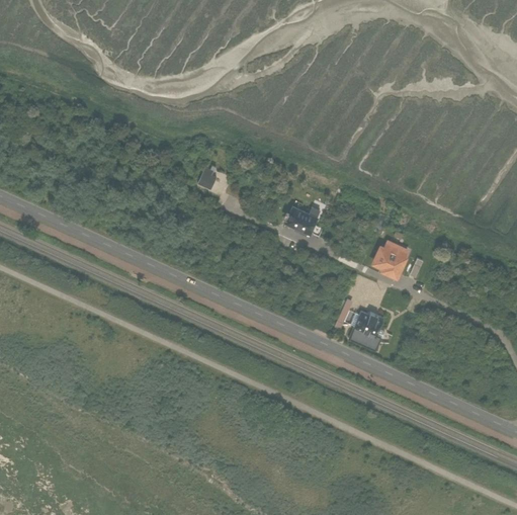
[(205,165),(197,182),(212,188),(218,175),(212,173),(214,169),(205,165)]
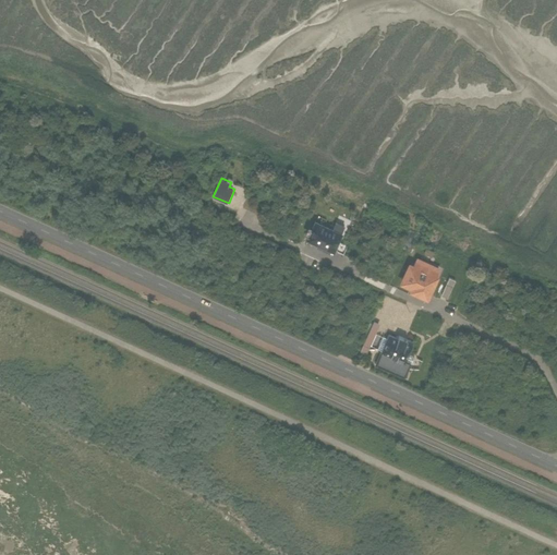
[(346,210),(321,198),(317,206),(343,217),(346,210)]
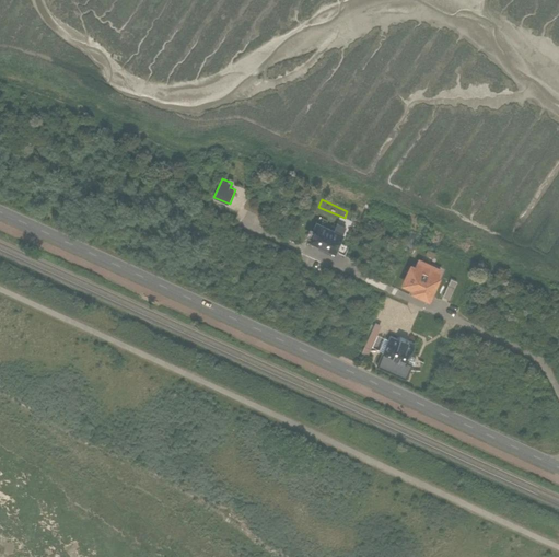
[(348,232),(318,219),(310,238),(319,242),(318,246),(337,255),(348,232)]
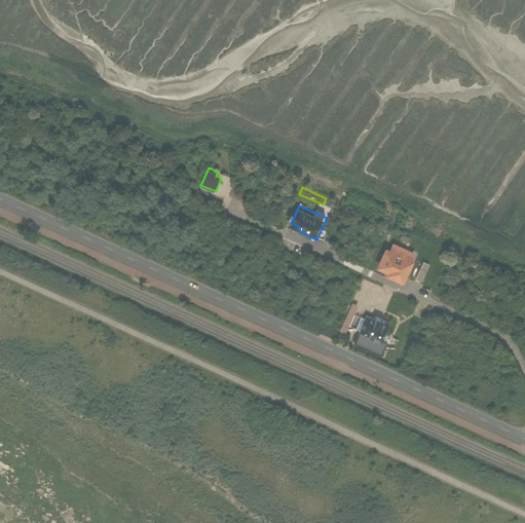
[(390,249),(387,247),(379,264),(388,268),(385,272),(402,279),(403,276),(407,277),(417,254),(392,244),(390,249)]
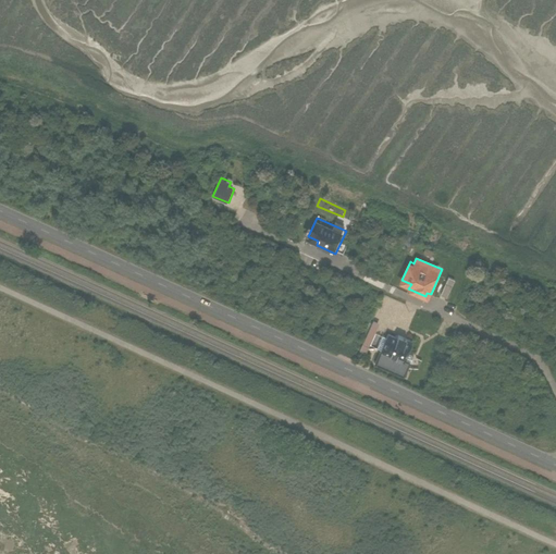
[(455,280),(448,277),(441,294),(447,297),(455,280)]
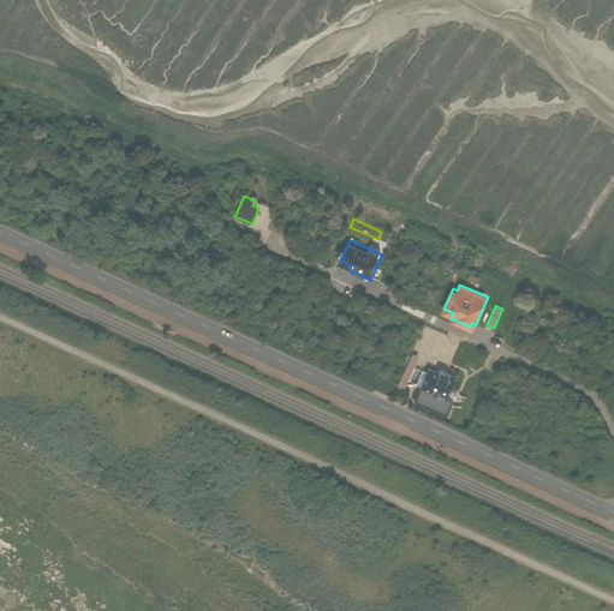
[(421,358),(409,353),(394,385),(406,390),(421,358)]
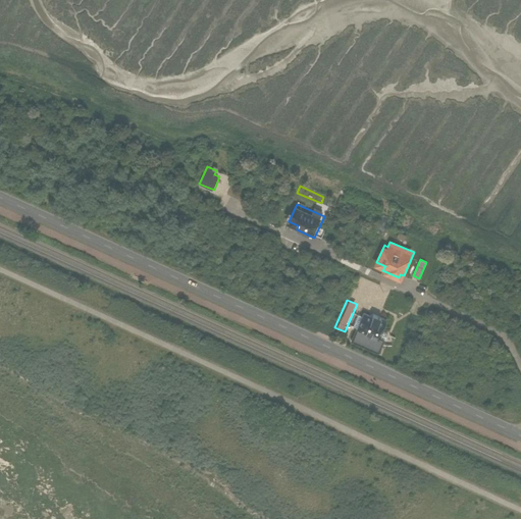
[(388,320),(365,310),(353,340),(381,352),(389,331),(384,329),(388,320)]
